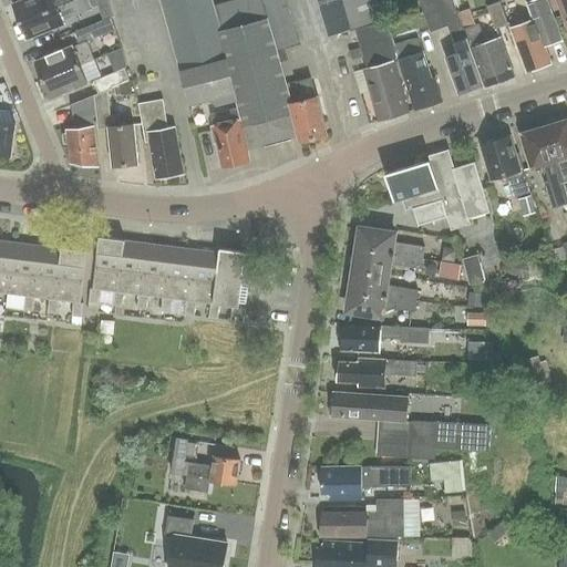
[(20,22),(74,0),(75,0),(29,0),(13,7),(20,22)]
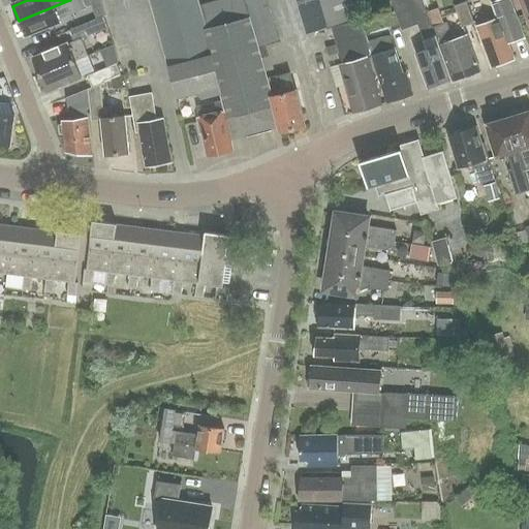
[(59,19),(74,12),(69,0),(19,21),(25,36),(42,29),(42,30),(61,23),(59,19)]
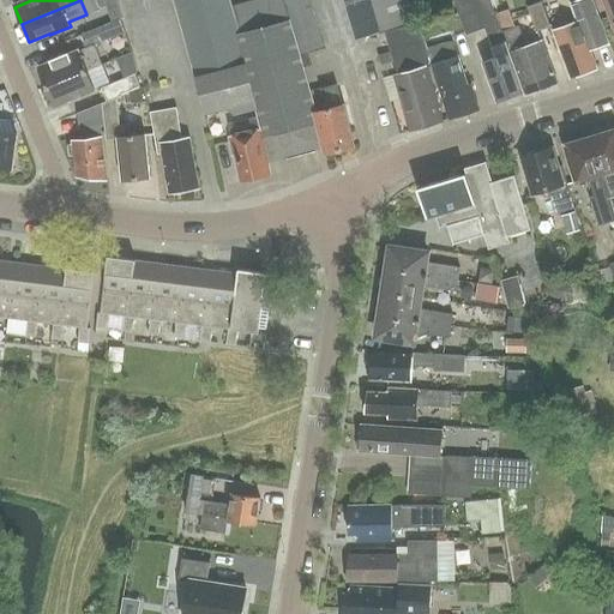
[(174,0),(206,114),(229,108),(235,114),(258,109),(259,118),(270,162),(280,160),(278,154),(323,142),(317,113),(305,68),(313,66),(309,55),(301,58),(298,44),(294,32),(290,20),(290,19),(278,23),(265,26),(253,30),(240,32),(234,7),(233,7),(229,0),(174,0)]
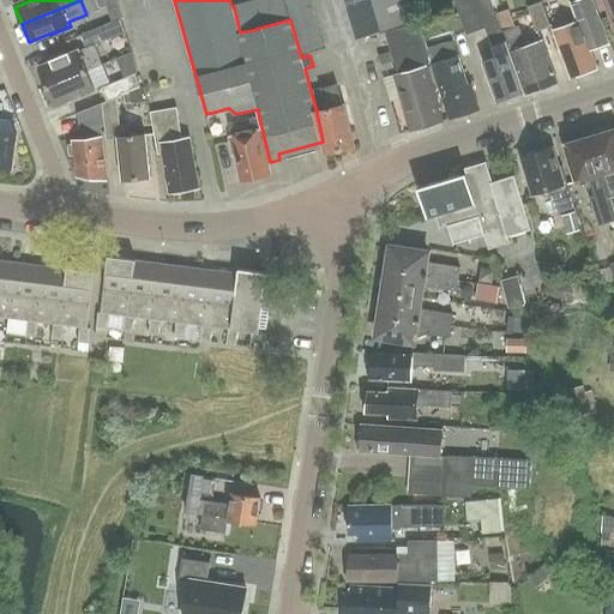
[(253,30),(265,26),(258,0),(246,4),(253,30)]
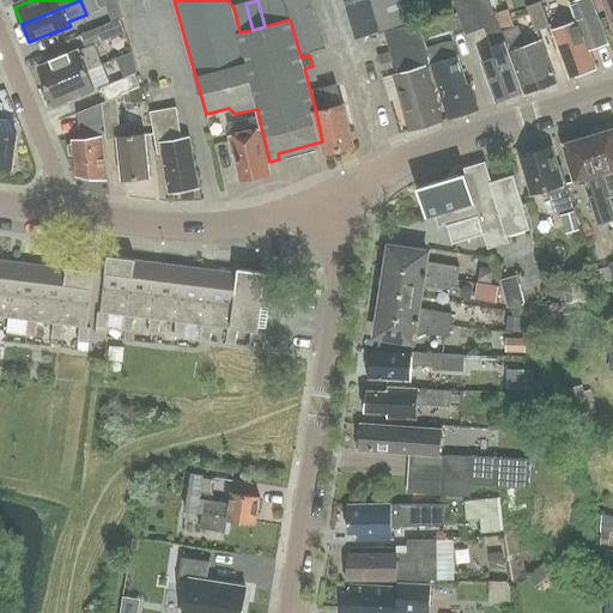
[(265,26),(278,23),(271,0),(259,0),(258,0),(265,26)]
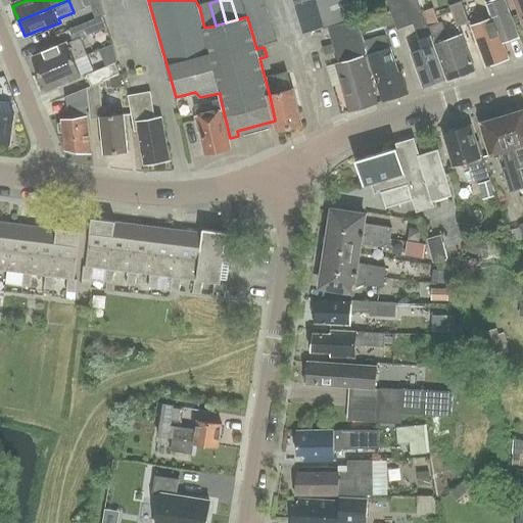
[(244,6),(242,0),(231,0),(237,19),(247,16),(244,6)]
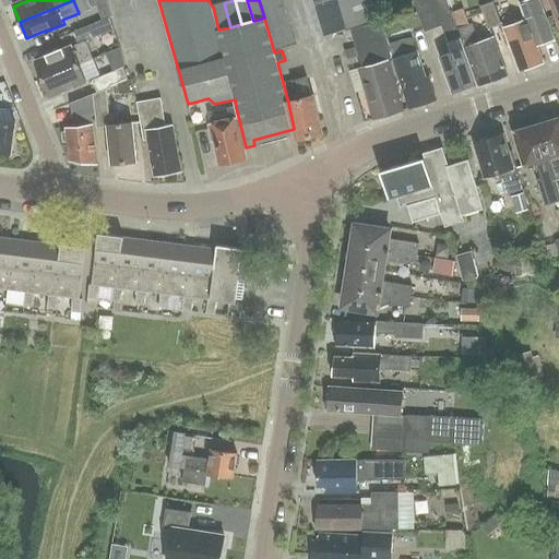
[(318,15),(341,9),(337,0),(329,0),(314,4),(318,15)]
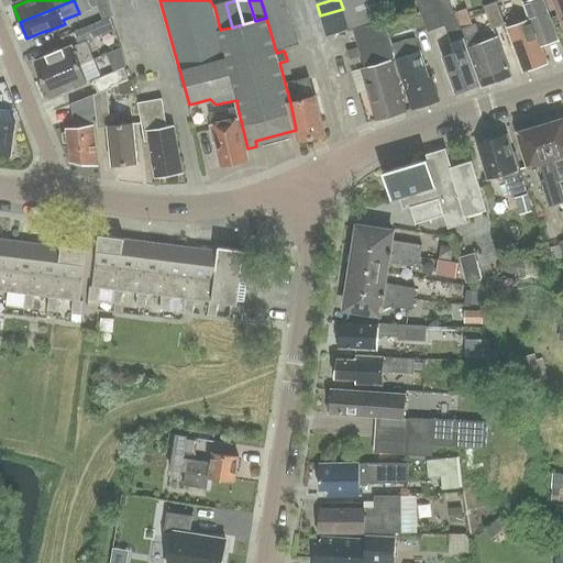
[(371,44),(390,39),(377,0),(340,0),(343,9),(345,20),(349,31),(365,26),(371,44)]
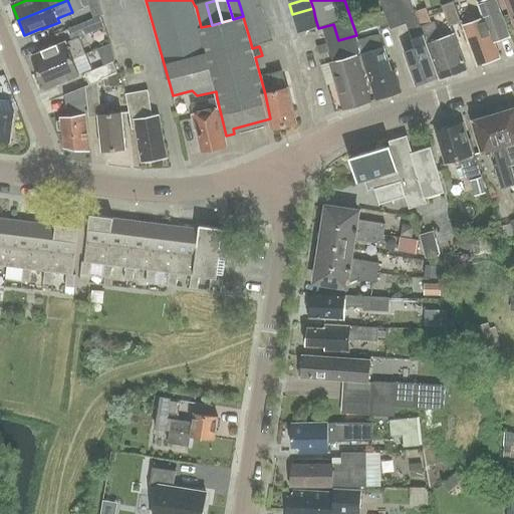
[(417,86),(440,77),(411,0),(380,0),(392,28),(407,23),(416,48),(405,52),(417,86)]
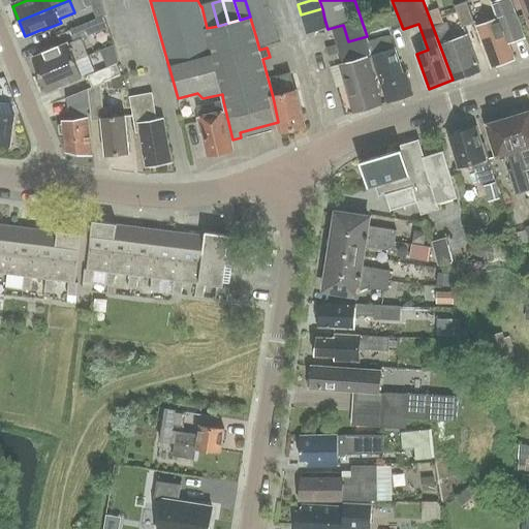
[(509,44),(525,38),(516,13),(514,13),(508,0),(501,0),(496,2),(502,18),(477,27),(493,68),(516,59),(509,44)]
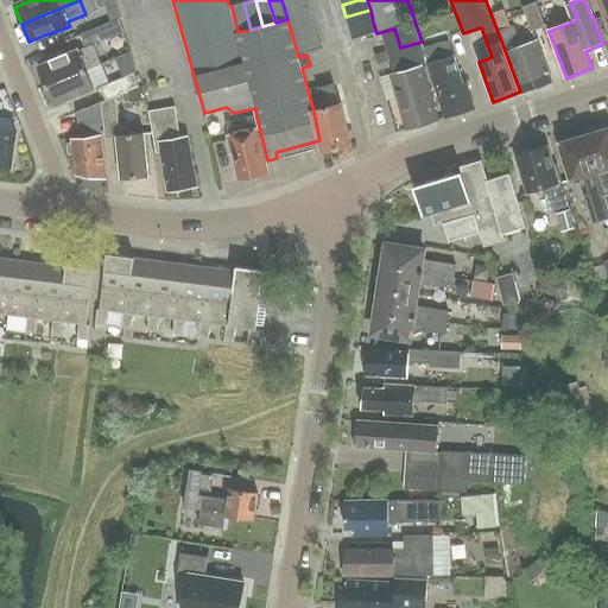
[(607,0),(597,0),(607,26),(607,0)]
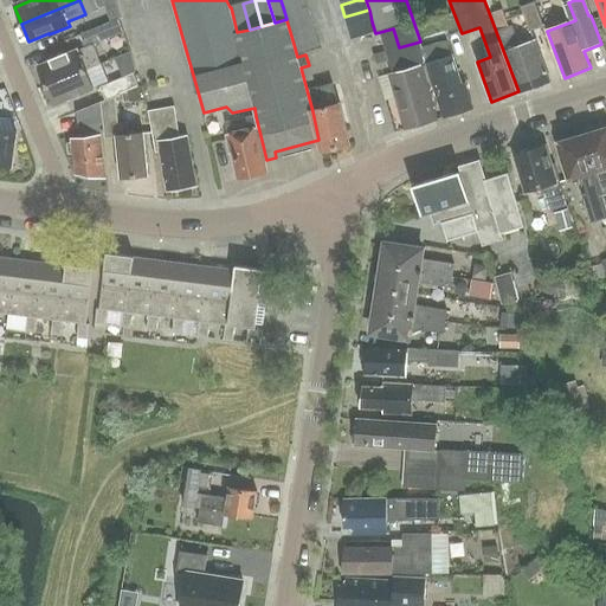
[(287,20),(311,13),(308,1),(283,7),(287,19),(287,20)]
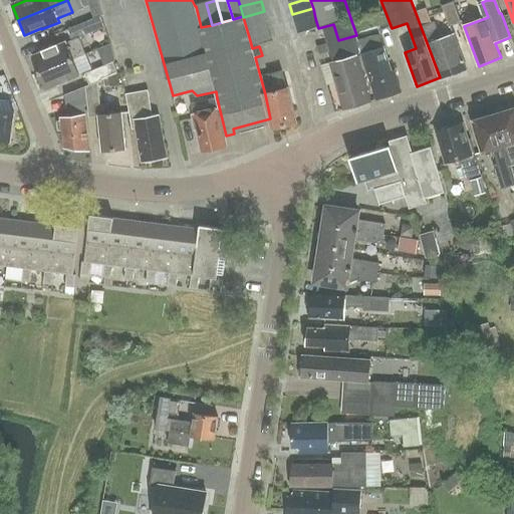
[(201,27),(212,25),(206,3),(196,6),(201,27)]
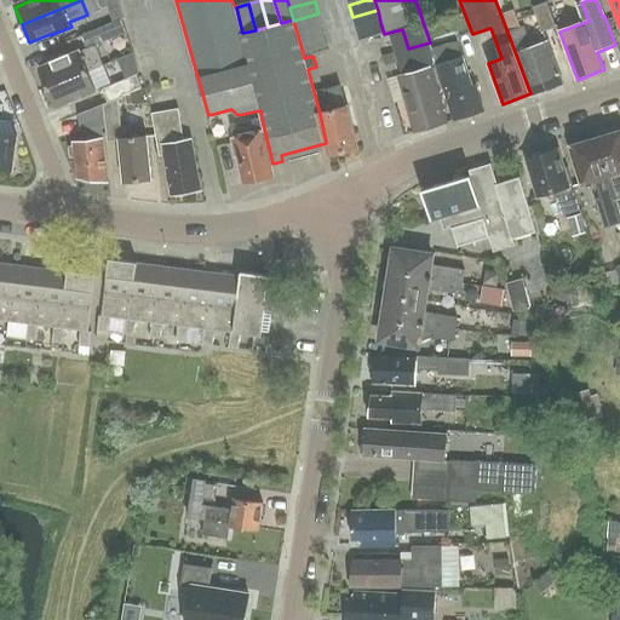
[(549,4),(534,9),(544,34),(558,29),(549,4)]
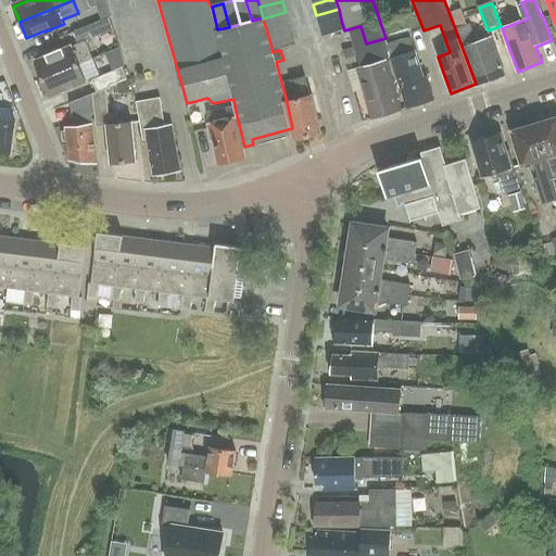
[(319,26),(341,20),(339,9),(316,15),(319,26)]
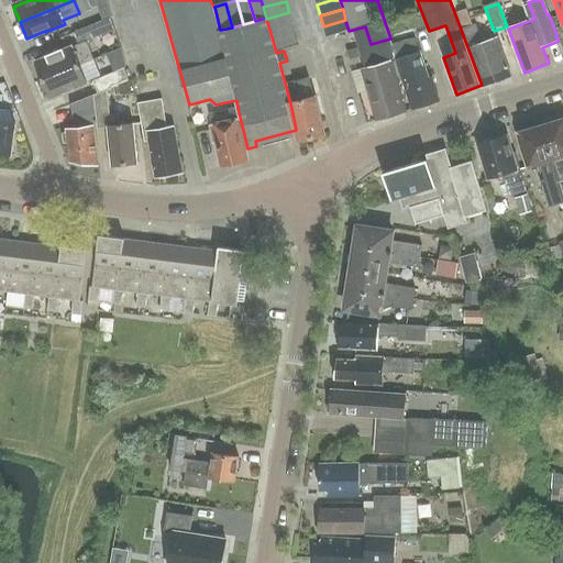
[(477,25),(473,26),(466,9),(456,13),(462,31),(483,87),(511,77),(497,37),(484,42),(477,25)]
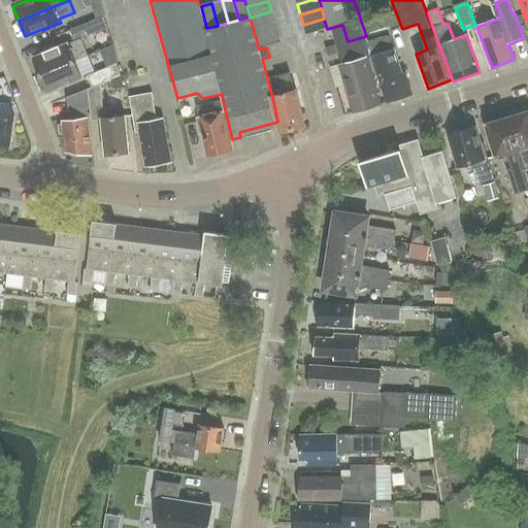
[(253,28),(274,22),(271,11),(250,18),(253,28)]
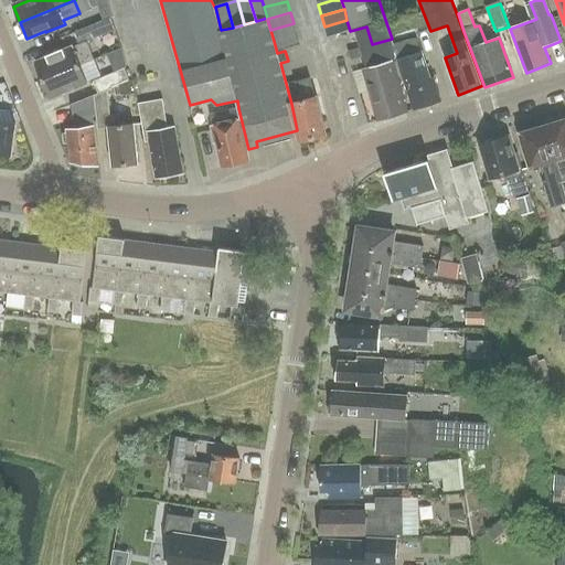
[(88,42),(116,30),(112,18),(75,33),(80,45),(73,48),(73,46),(36,62),(44,81),(95,59),(88,42)]
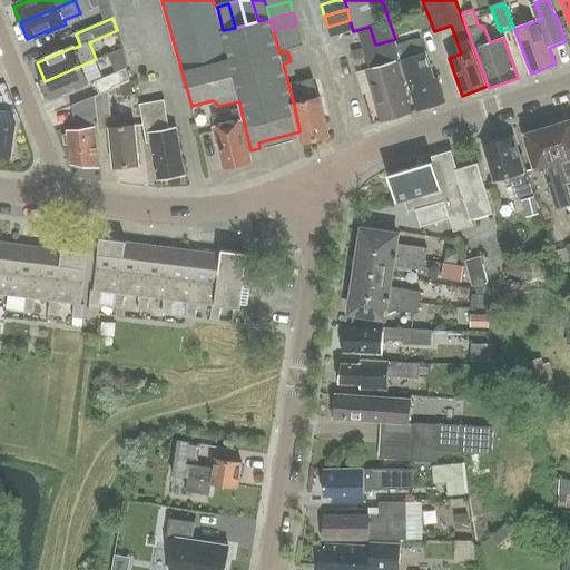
[(350,20),(327,27),(331,38),(353,31),(350,20)]
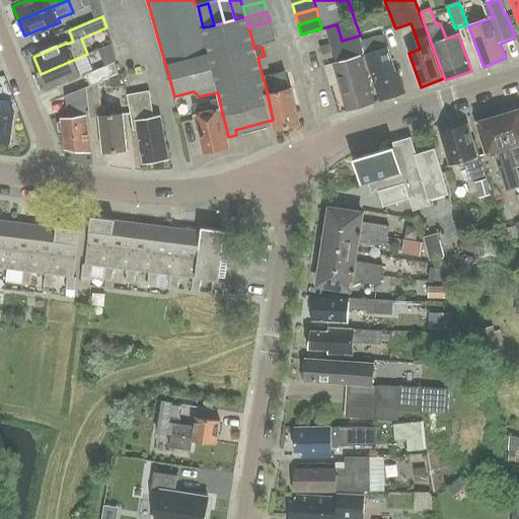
[(251,38),(273,31),(270,21),(248,27),(251,38)]
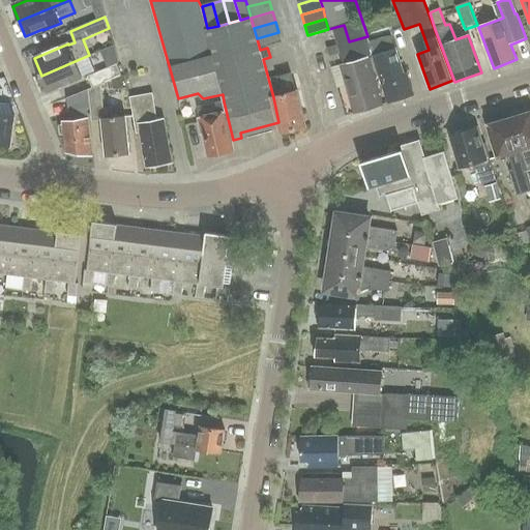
[(278,32),(257,38),(260,50),(267,48),(267,47),(282,42),(278,32)]
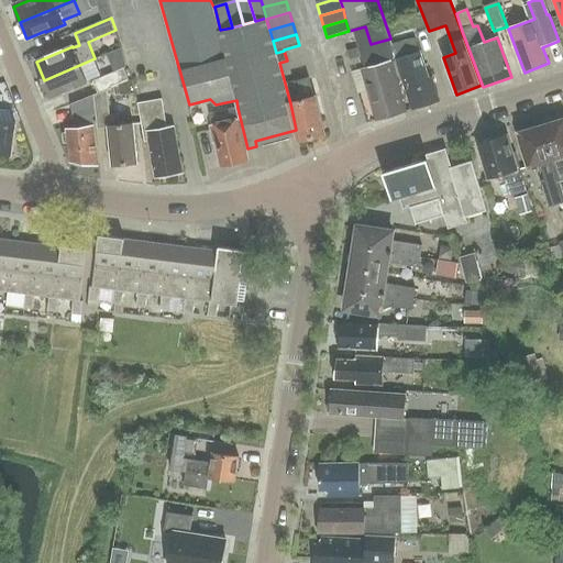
[(360,47),(365,68),(363,69),(377,120),(406,111),(392,61),(396,59),(390,39),(371,44),(360,47)]
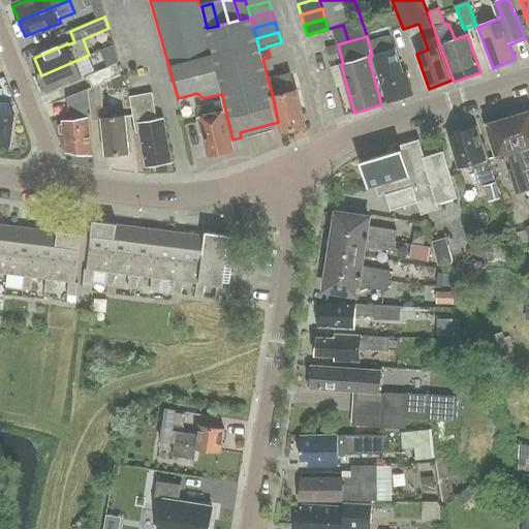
[(336,44),(325,48),(330,62),(340,59),(336,44)]
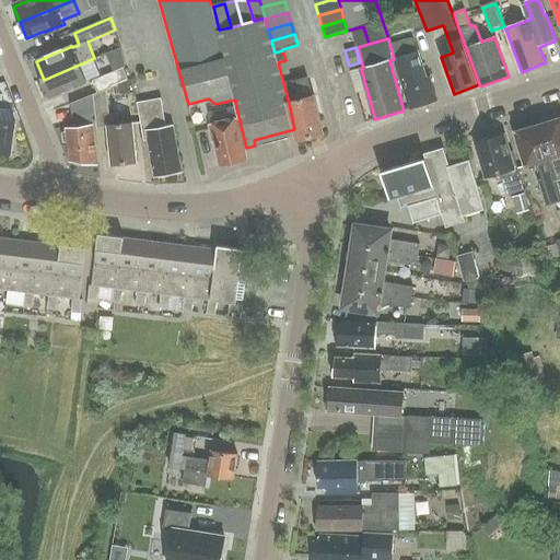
[(411,108),(438,101),(430,77),(427,78),(419,53),(395,59),(411,108)]
